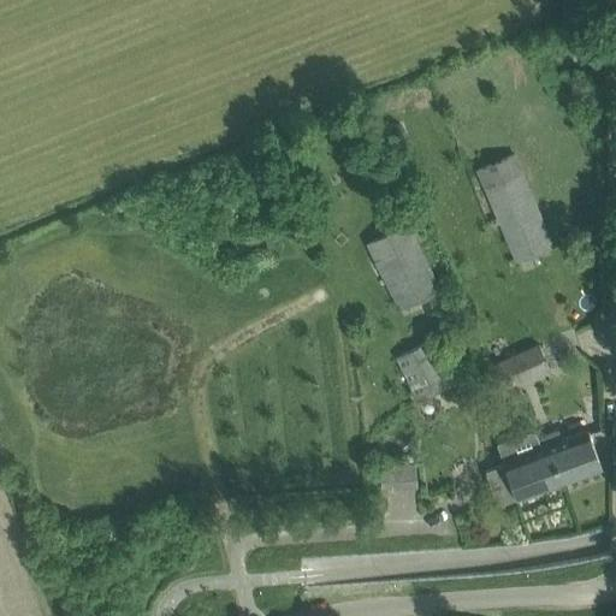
[(478,170),(516,261),(552,246),(514,154),(478,170)]
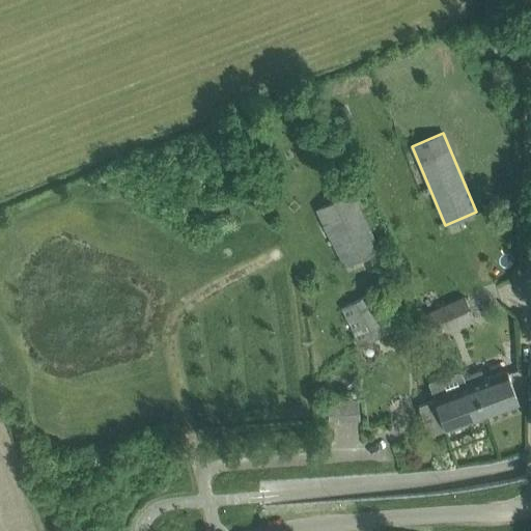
[(353,192),(315,211),(342,266),(379,247),(353,192)]
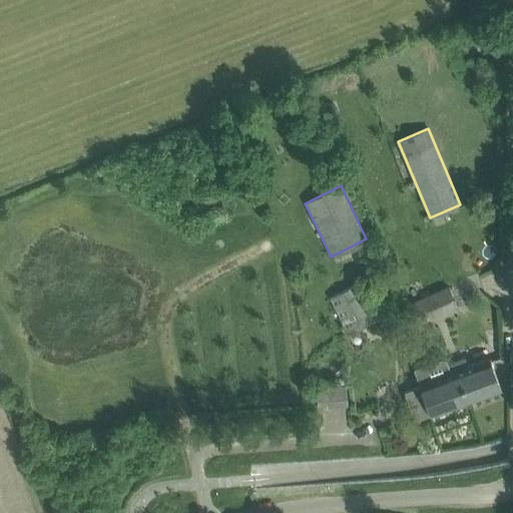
[(376,316),(360,284),(330,299),(346,331),(376,316)]
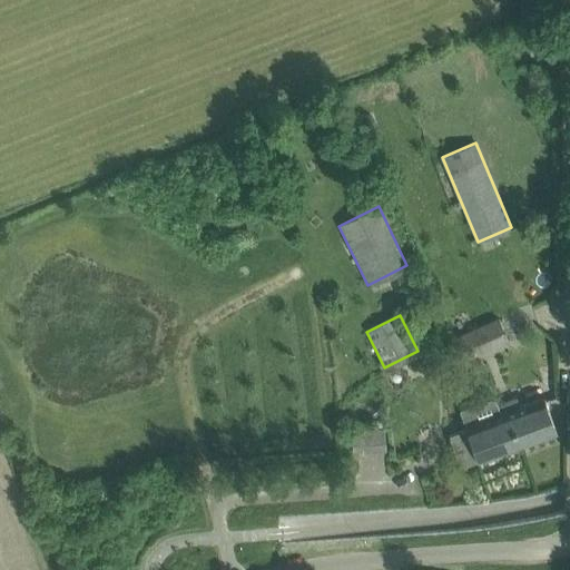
[(499,318),(454,337),(463,359),(508,338),(499,318)]
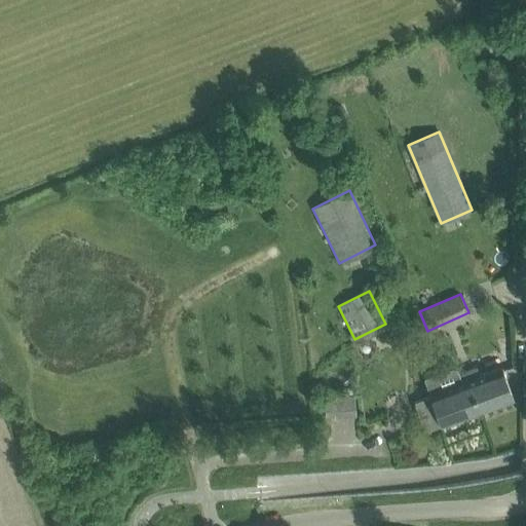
[(474,395),(479,411),(514,399),(502,367),(480,375),(477,366),(464,371),(467,379),(462,381),(467,397),(474,395)]
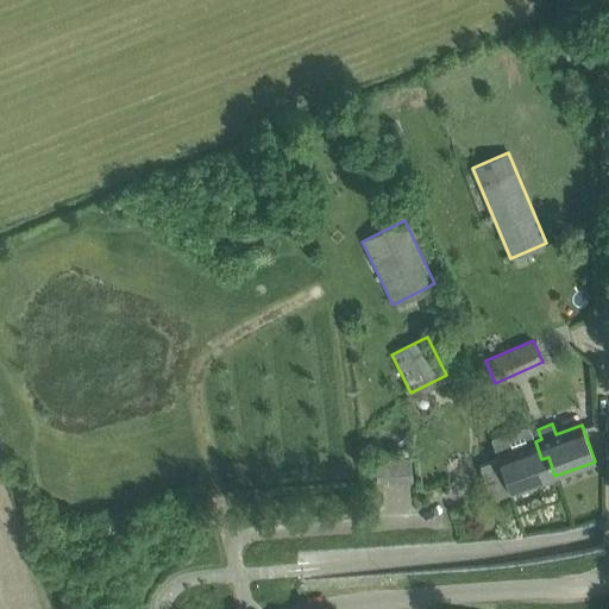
[(510,491),(554,476),(548,457),(541,459),(535,441),(497,456),(502,468),(488,472),(496,495),(510,489),(510,491)]
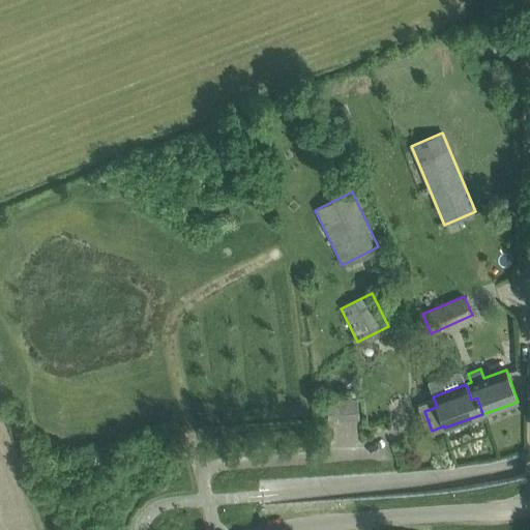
[(359,418),(357,399),(326,401),(327,421),(359,418)]
